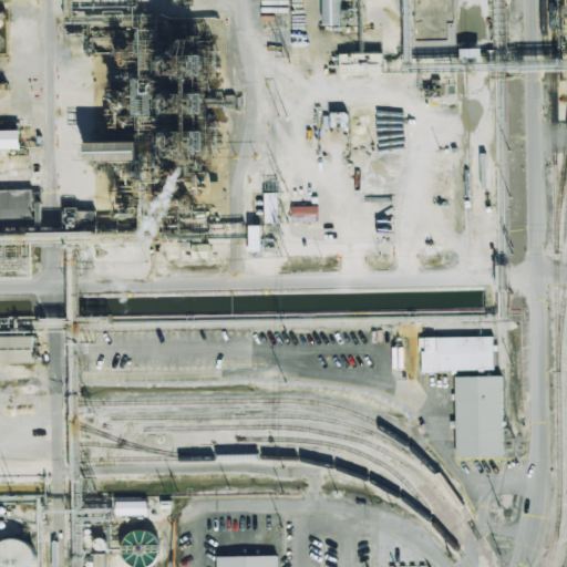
[(342,26),(341,0),(323,0),(325,27),(342,26)]
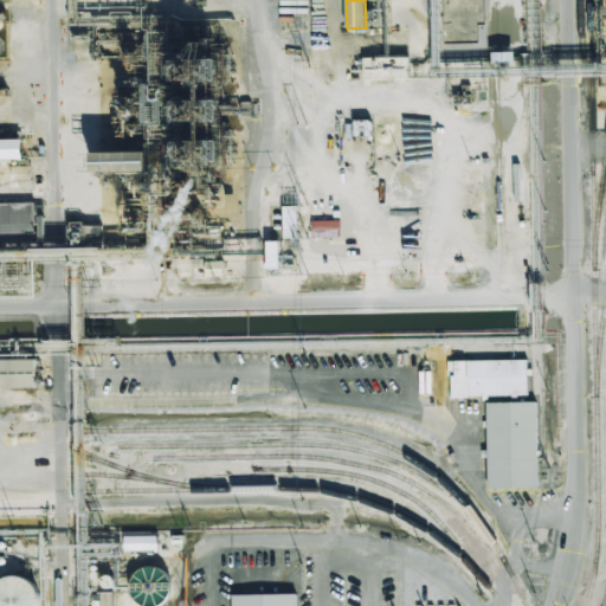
[(411,57),(365,58),(365,81),(411,79),(411,57)]
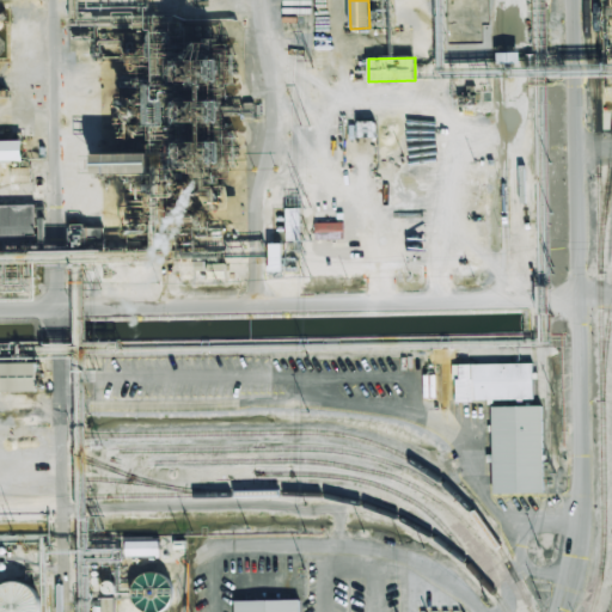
[(24,140),(0,140),(0,160),(24,161),(24,140)]
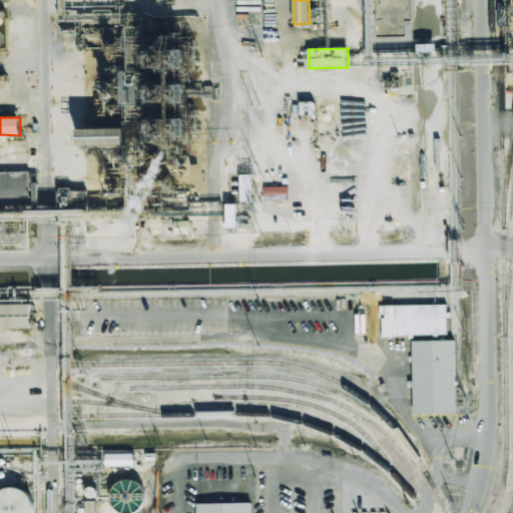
[(127,128),(81,128),(81,146),(126,146),(127,128)]
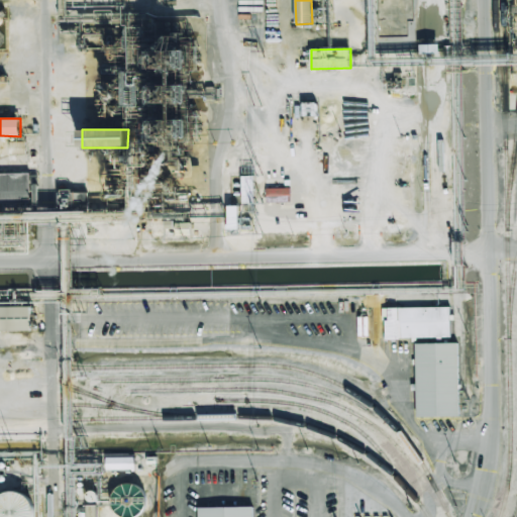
[(38,174),(0,173),(0,203),(38,203),(38,174)]
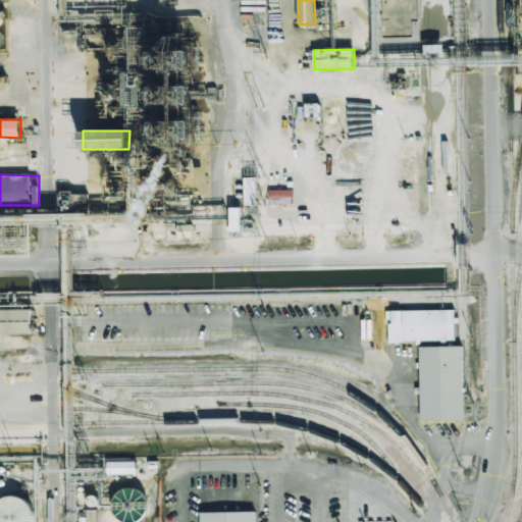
[(257,205),(257,177),(245,177),(245,206),(257,205)]
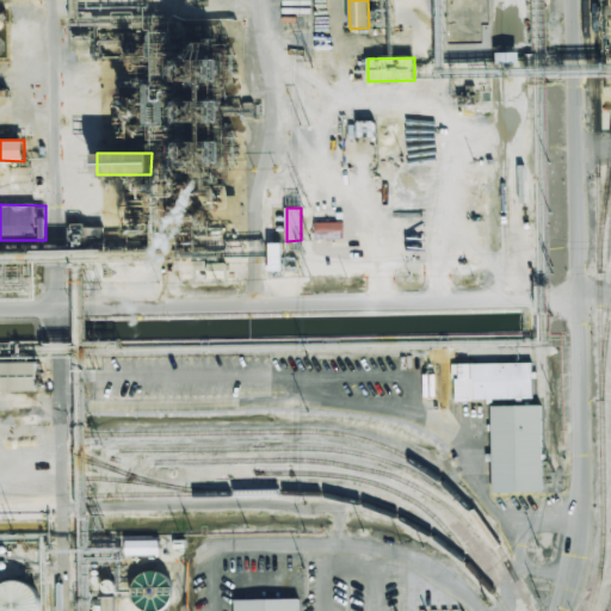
[(315,222),(315,238),(343,239),(343,223),(315,222)]
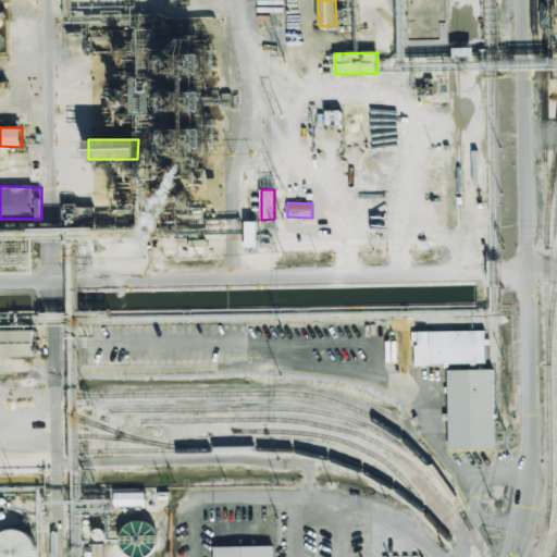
[(258,247),(257,222),(246,222),(246,247),(258,247)]
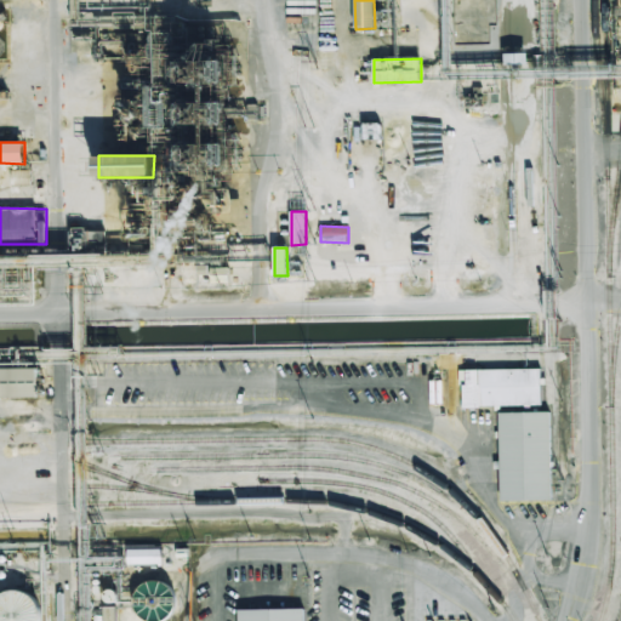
[(40,397),(39,368),(3,369),(4,398),(40,397)]
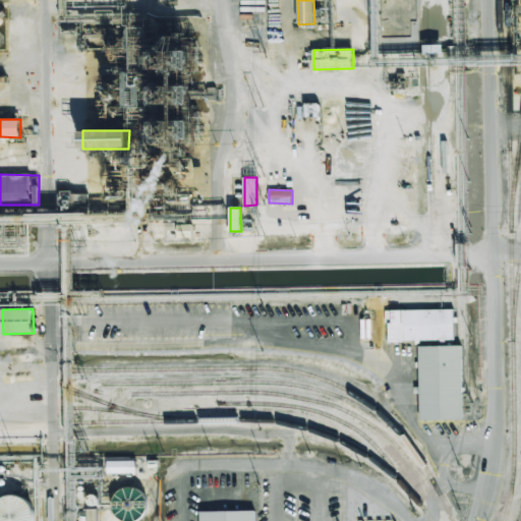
[(454,340),(454,309),(387,310),(388,341),(454,340)]
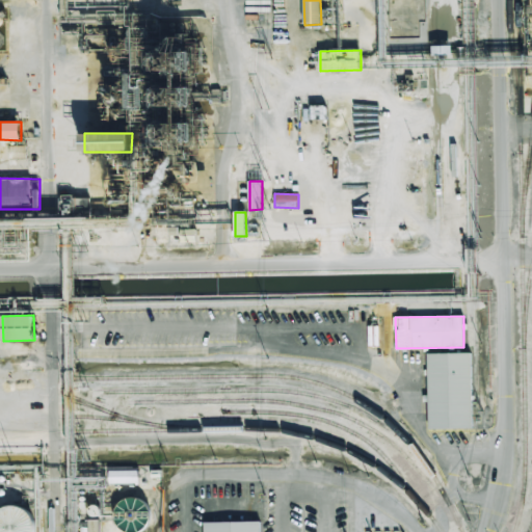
[(472,352),(427,353),(429,430),(473,429),(472,352)]
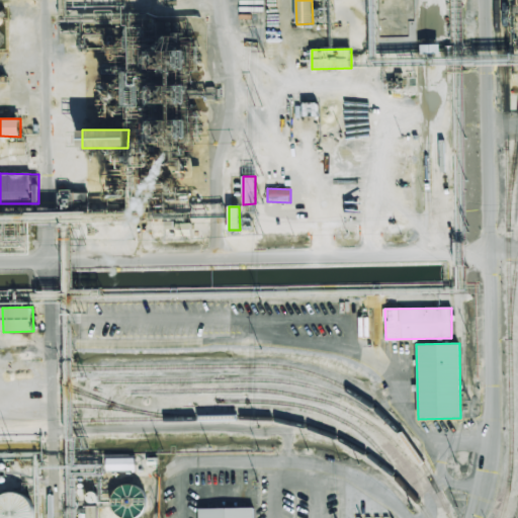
[(136,456),(107,456),(107,470),(136,470),(136,456)]
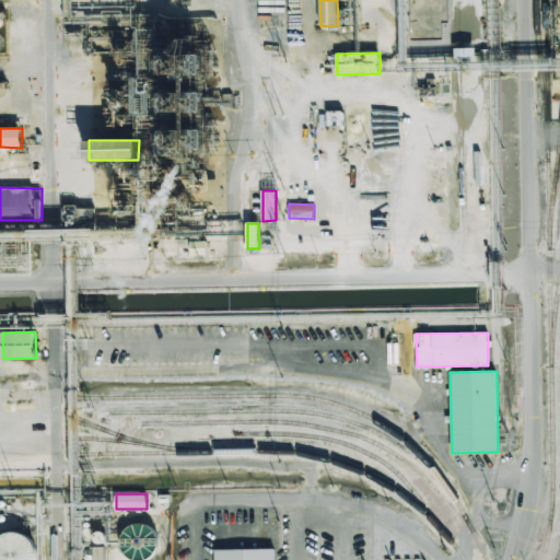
[(126,524),(125,559),(130,559),(156,559),(158,525),(126,524)]
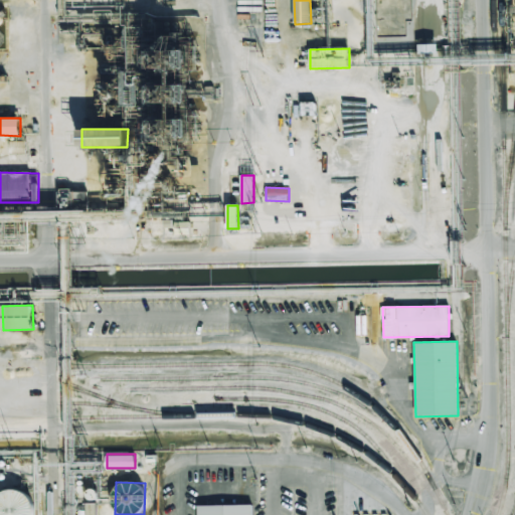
[(0,514),(32,514),(33,492),(0,491),(0,514)]
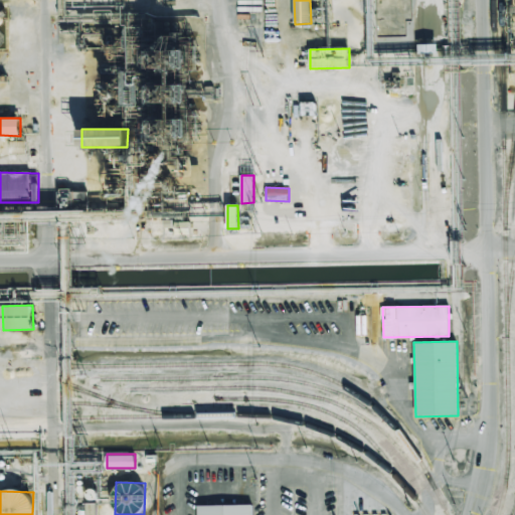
[(198,506),(197,514),(251,514),(252,504),(198,506)]
